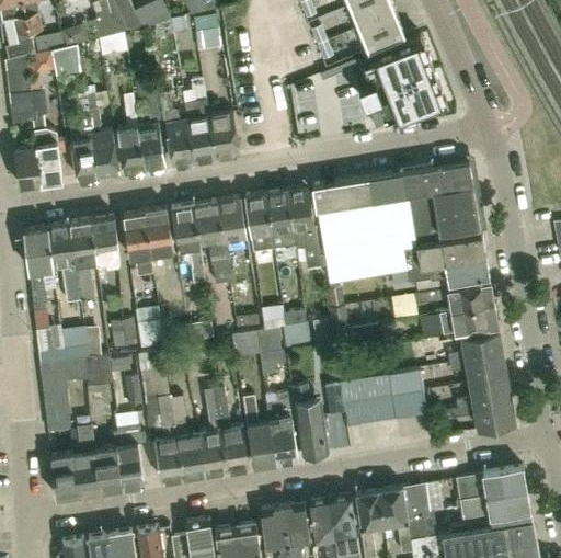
[(10,59),(27,55),(35,53),(35,50),(32,40),(32,41),(30,32),(22,0),(0,0),(0,16),(11,14),(18,44),(7,46),(10,59)]
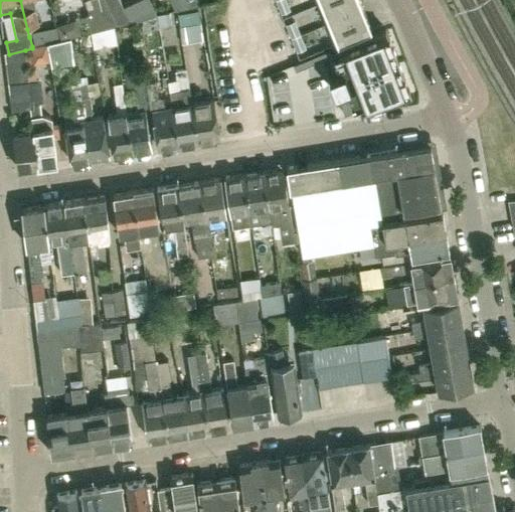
[(36,13),(33,0),(20,0),(27,29),(39,27),(36,13)]
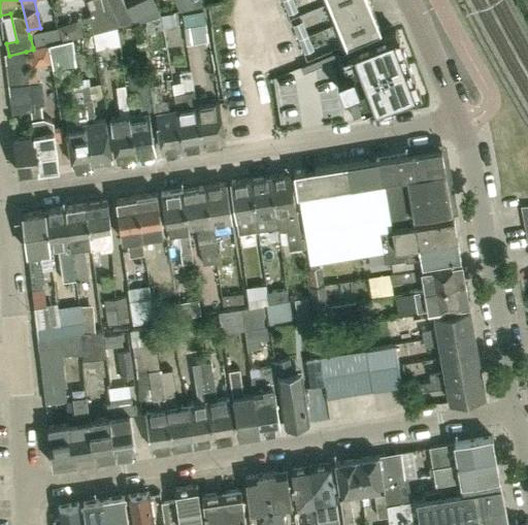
[(87,19),(93,35),(120,28),(105,0),(93,0),(86,2),(91,18),(87,19)]
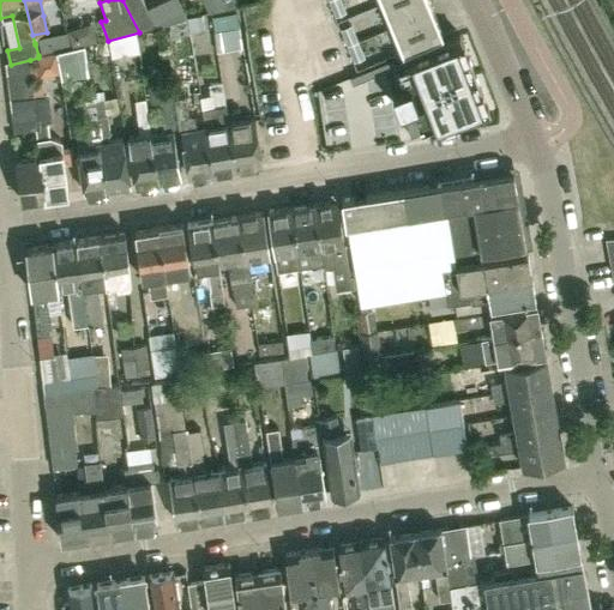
[(122,0),(139,32),(155,28),(140,0),(122,0)]
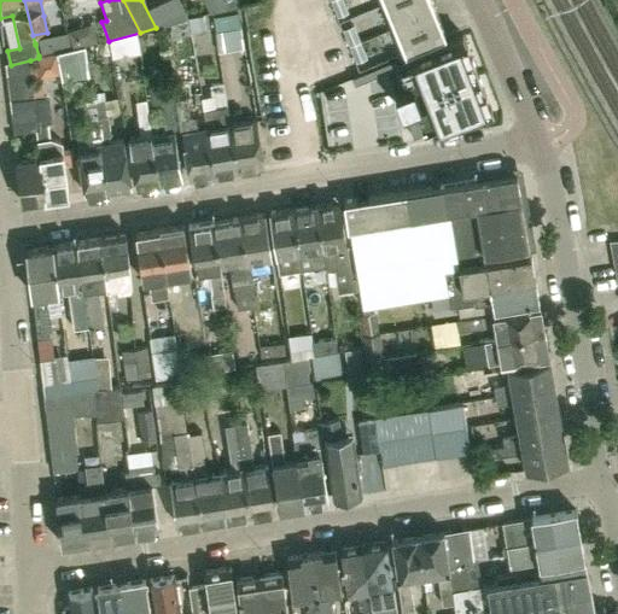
[(225,11),(219,0),(207,0),(214,15),(225,11)]
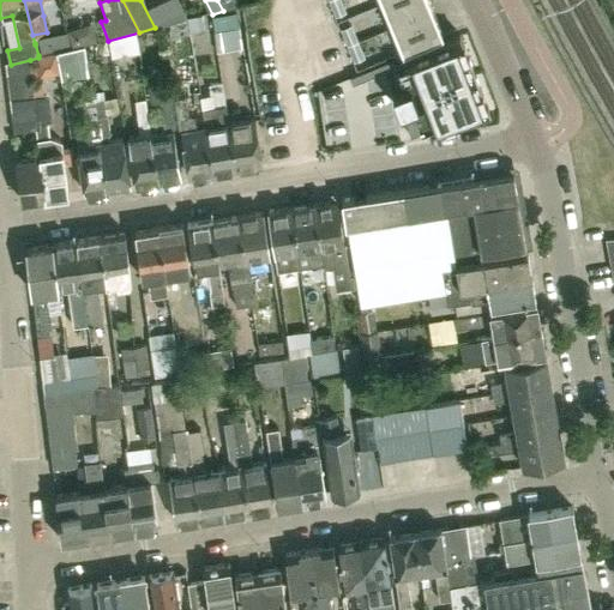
[(233,0),(217,0),(223,11),(238,8),(233,0)]
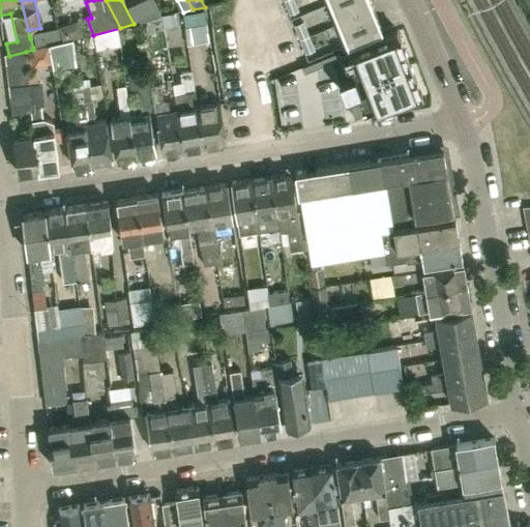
[(292,0),(291,0),(284,3),(290,17),(298,13),(292,0)]
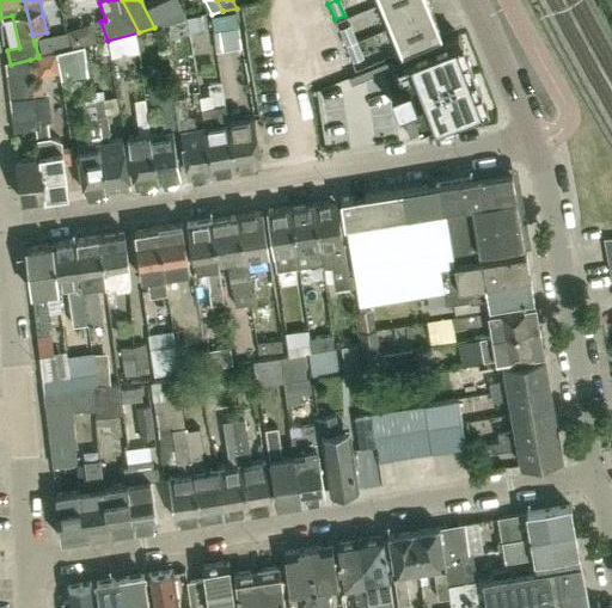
[(395,0),(381,6),(391,30),(432,13),(426,0),(395,0)]
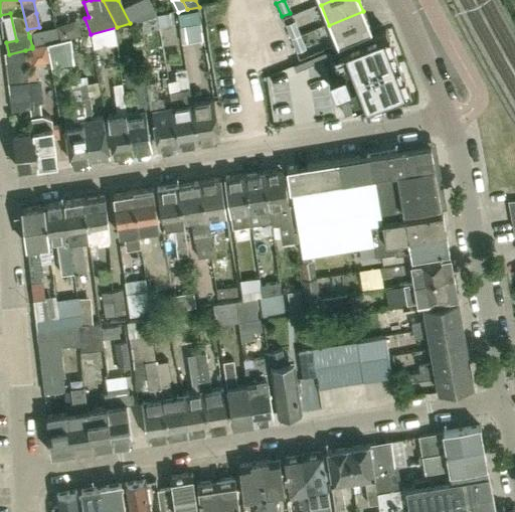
[(363,11),(329,25),(338,46),(372,32),(363,11)]
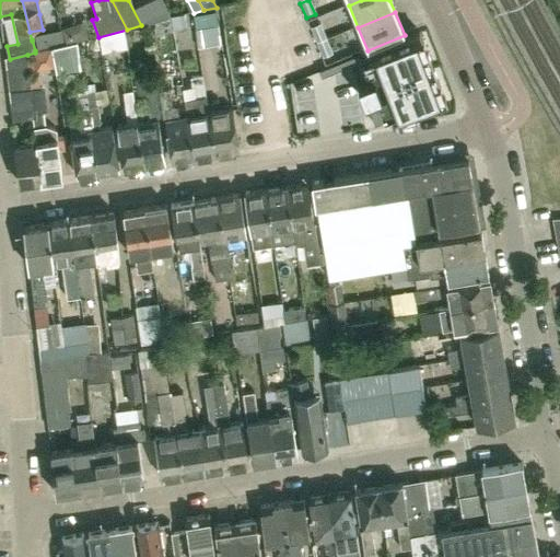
[(214,14),(194,19),(196,32),(217,28),(214,14)]
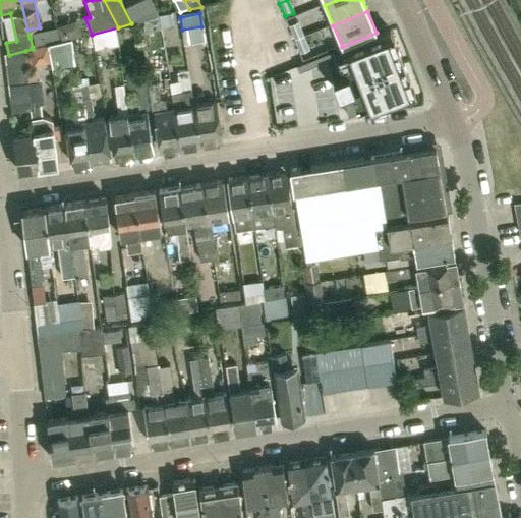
[(298,23),(289,27),(294,41),(303,38),(298,23)]
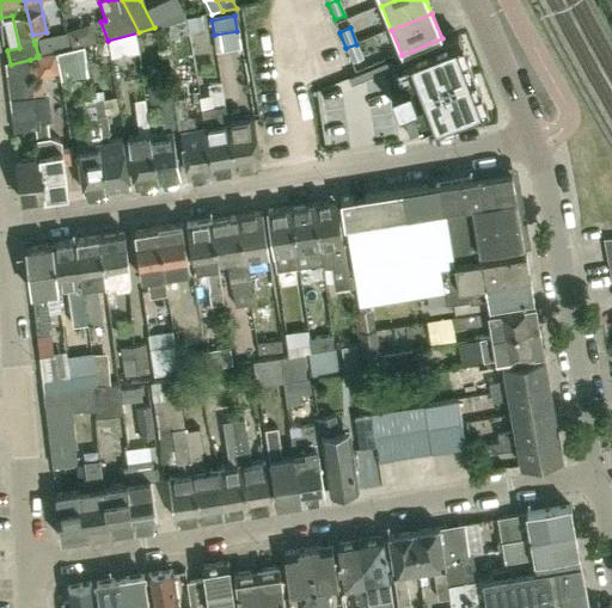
[(135,36),(108,42),(111,60),(139,55),(135,36)]
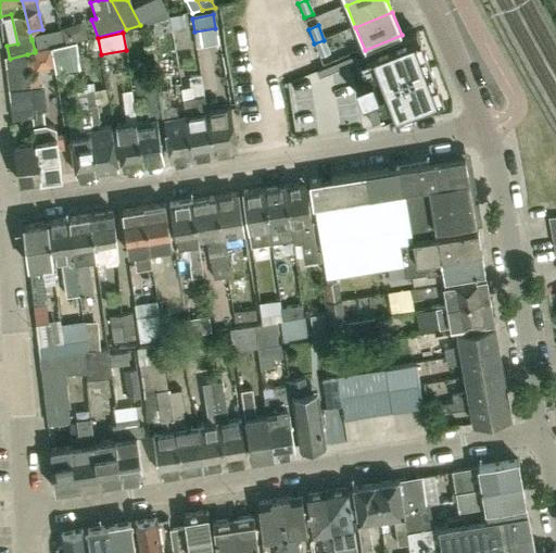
[(374,58),(380,76),(388,93),(394,113),(397,120),(442,102),(416,34),(370,51),(374,58)]
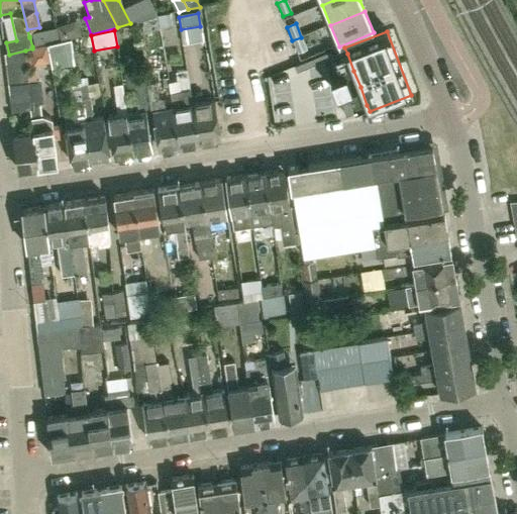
[(29,36),(32,46),(45,43),(42,33),(29,36)]
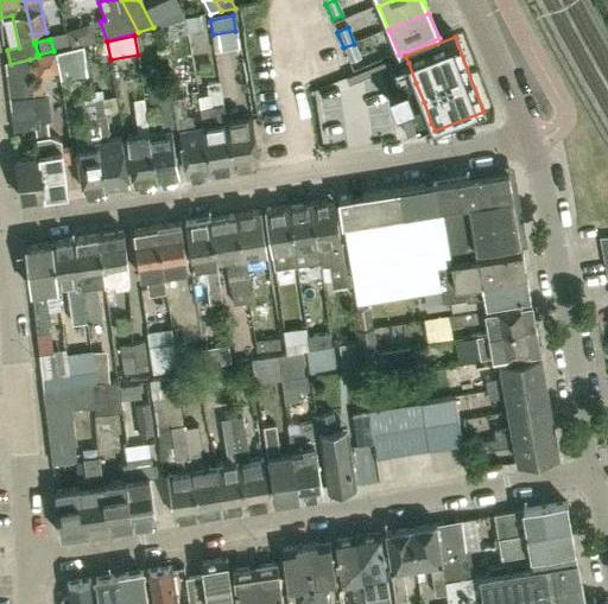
[(344,49),(350,64),(360,59),(354,44),(344,49)]
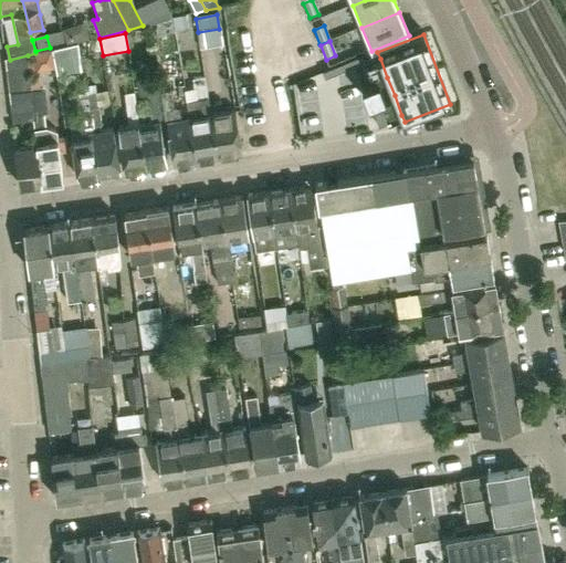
[(55,63),(80,58),(77,44),(53,51),(55,63)]
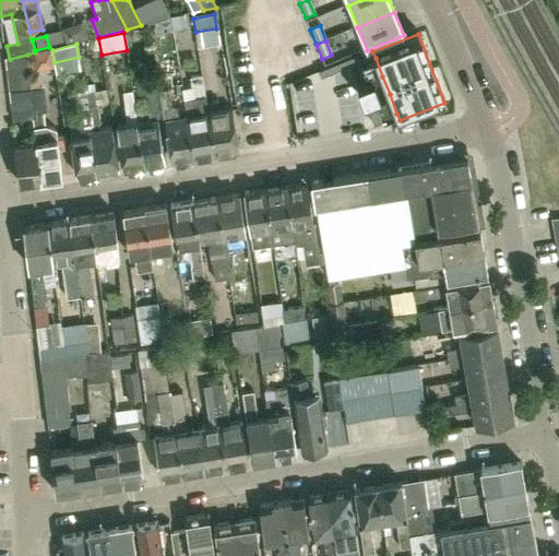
[(28,67),(27,55),(10,59),(4,60),(6,70),(28,67)]
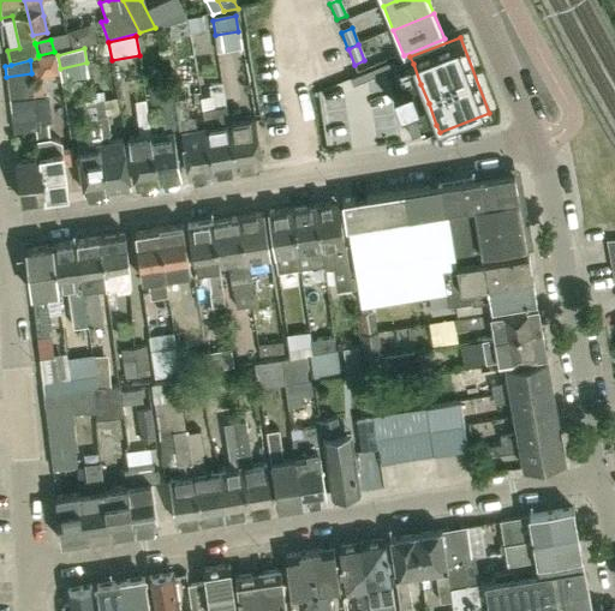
[(350,79),(353,87),(396,69),(393,63),(393,61),(350,79)]
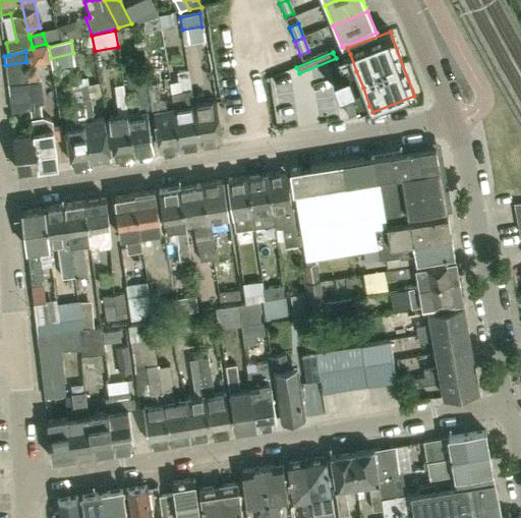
[(6,76),(29,73),(26,62),(5,65),(6,76)]
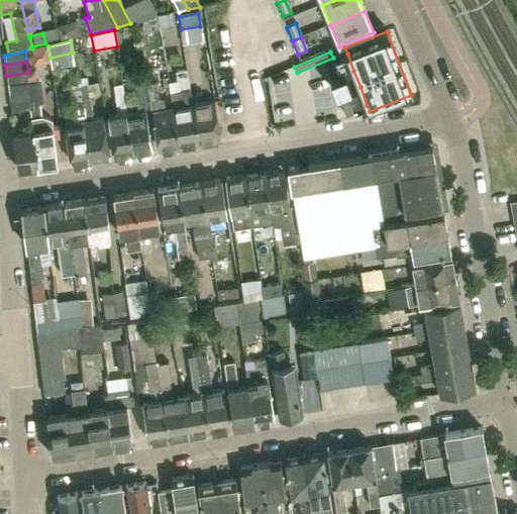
[(174,109),(180,146),(199,143),(193,106),(190,90),(186,72),(176,74),(179,91),(171,92),(174,109)]
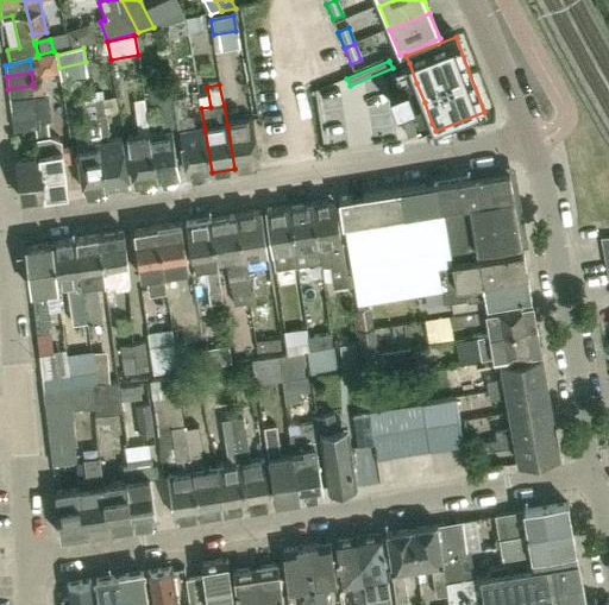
[(33,86),(7,89),(10,100),(35,98),(35,96),(33,86)]
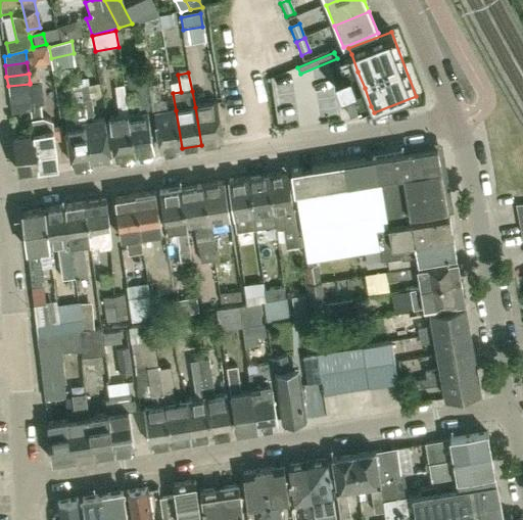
[(340,97),(350,93),(357,91),(349,75),(348,75),(334,81),(340,97)]
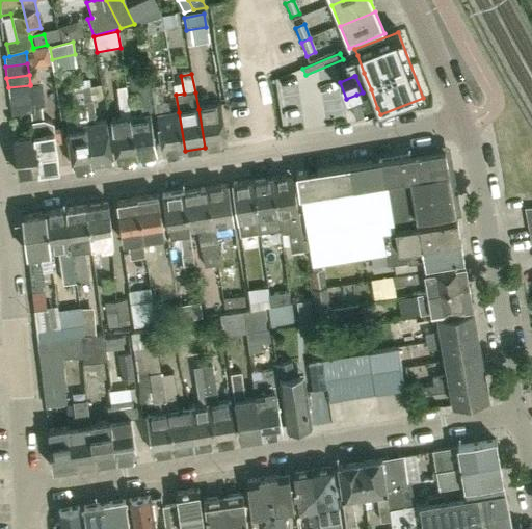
[(34,137),(40,175),(59,172),(53,125),(43,121),(42,109),(46,108),(42,83),(30,84),(30,85),(31,95),(34,112),(31,113),(31,114),(34,137)]
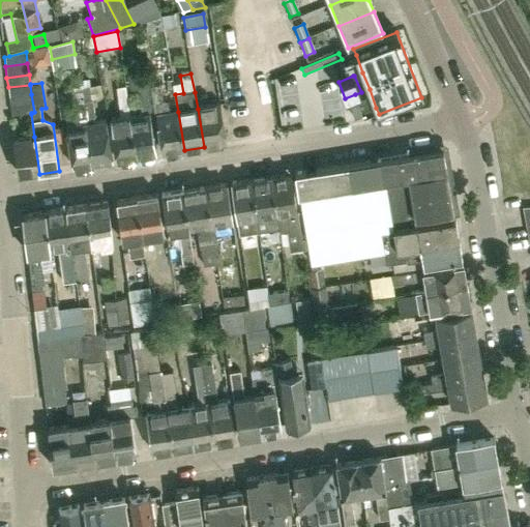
[(30,85),(8,87),(9,97),(31,94),(30,85)]
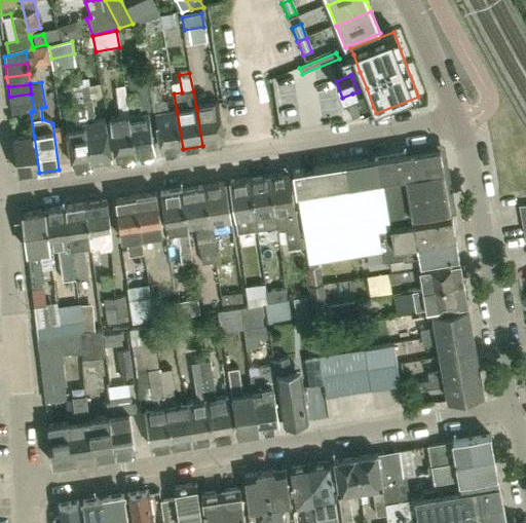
[(152,114),(155,115),(161,153),(183,149),(177,111),(167,113),(166,102),(161,102),(159,85),(148,87),(150,105),(152,114)]
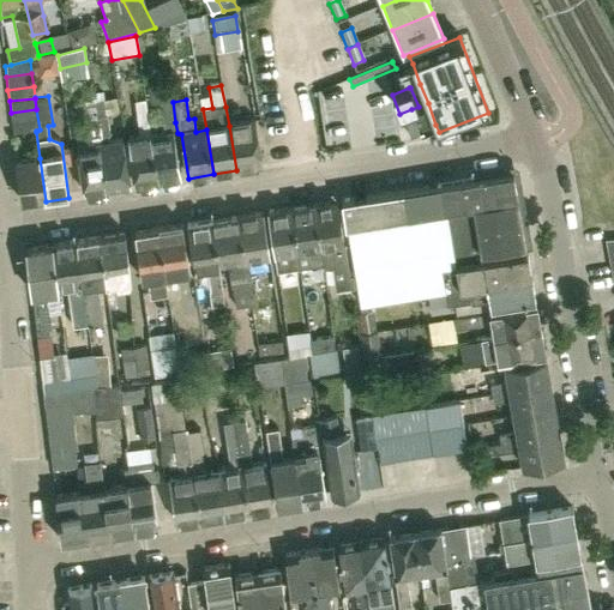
[(136,115),(139,139),(127,140),(134,187),(158,182),(151,137),(146,115),(145,102),(134,103),(137,115),(136,115)]
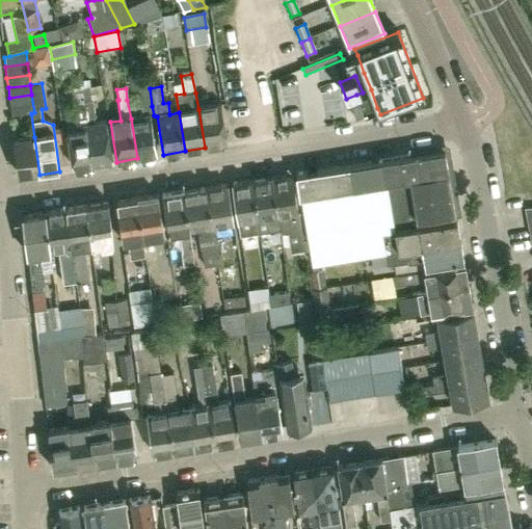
[(140,106),(143,116),(131,118),(137,158),(156,155),(150,115),(154,115),(152,106),(151,106),(149,88),(138,90),(140,106)]
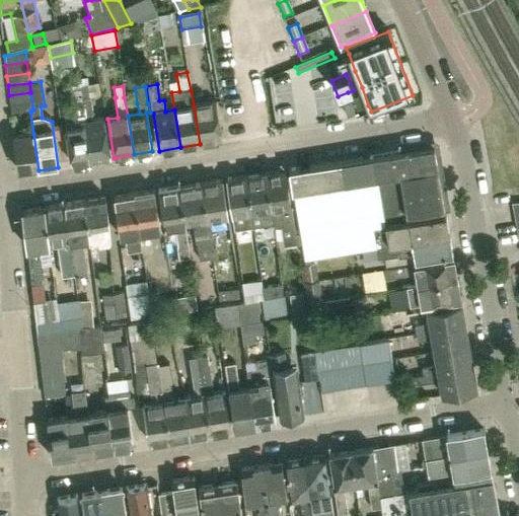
[(324,87),(303,89),(305,106),(325,104),(324,87)]
